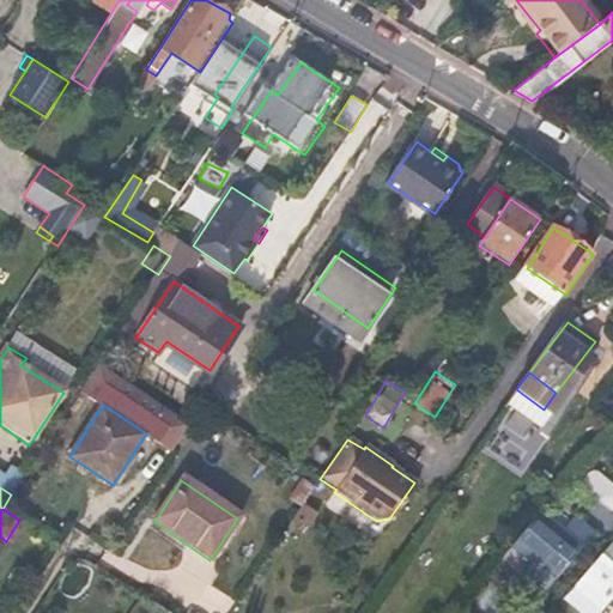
[(586,547),(544,513),(515,546),(558,581),(586,547)]
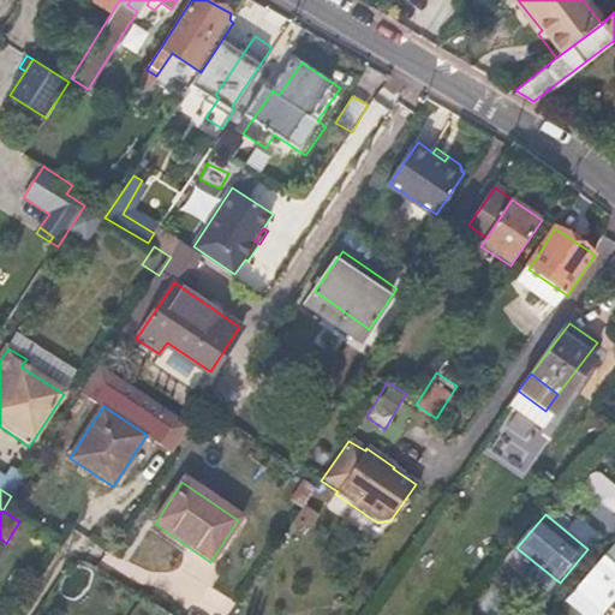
[(614,551),(613,550),(557,614),(603,614),(613,603),(614,604),(614,551)]
